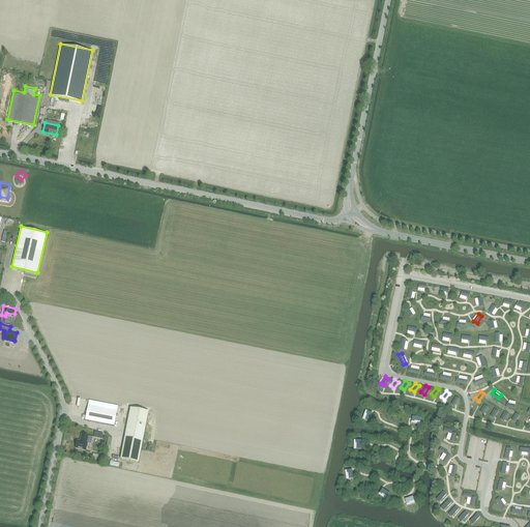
[(460,397),(457,394),(451,401),(454,403),(460,397)]
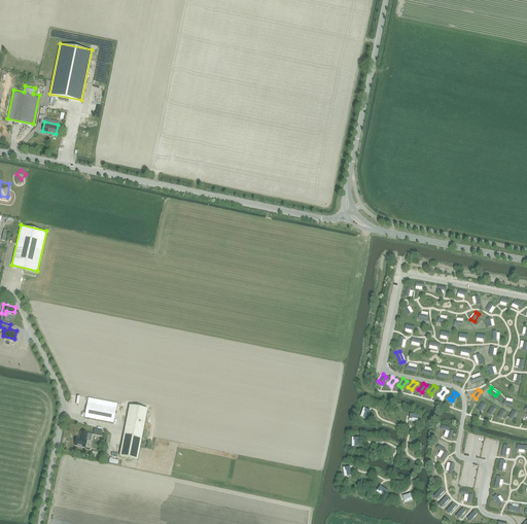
[(113,421),(117,400),(89,395),(84,415),(113,421)]
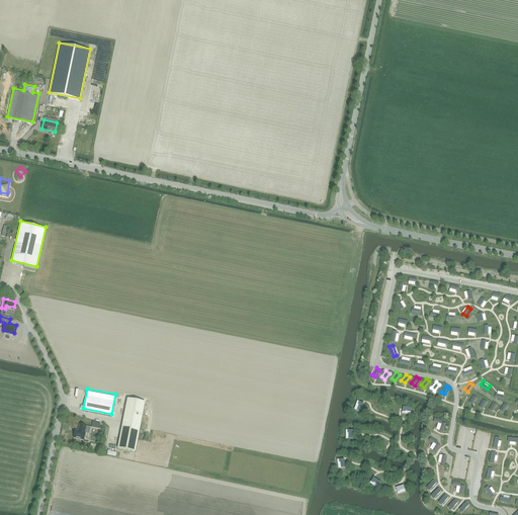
[(478,396),(475,393),(469,400),(472,402),(478,396)]
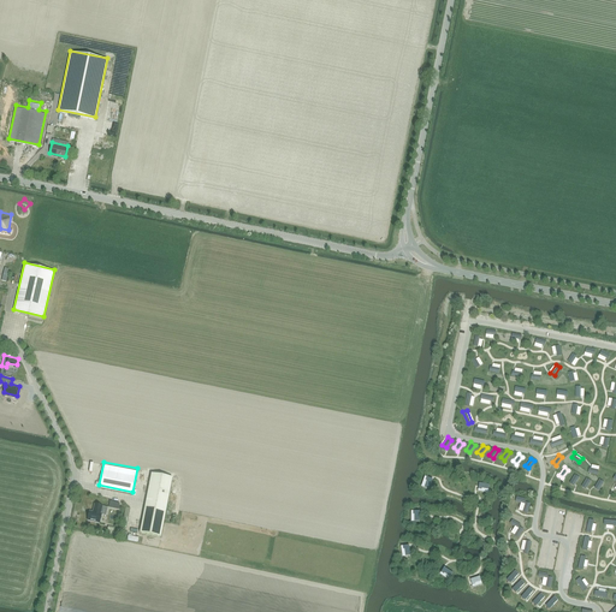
[(152,471),(140,530),(161,535),(172,475),(152,471)]
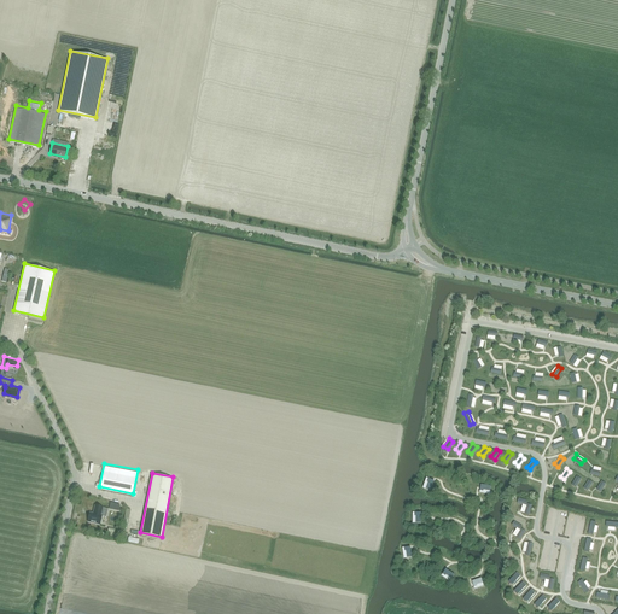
[(582,477),(577,474),(572,481),(576,485),(582,477)]
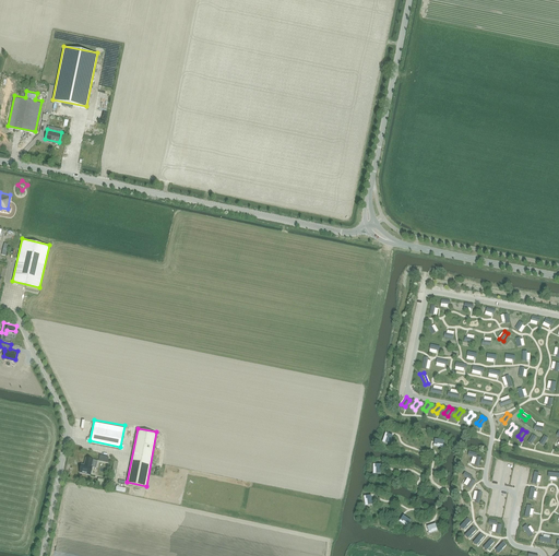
[(537,435),(533,433),(528,439),(532,442),(537,435)]
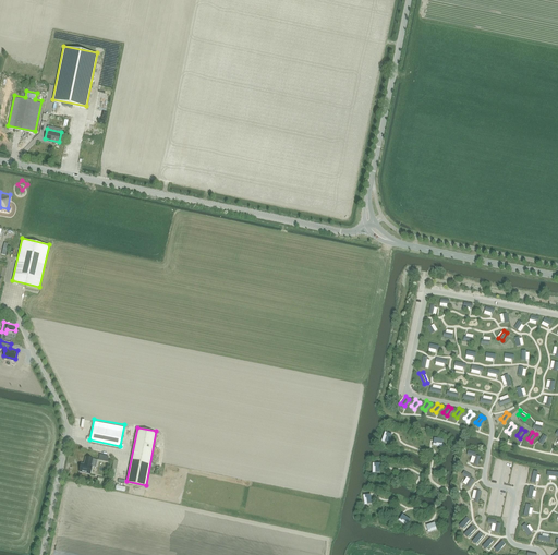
[(547,435),(544,433),(538,439),(543,443),(547,435)]
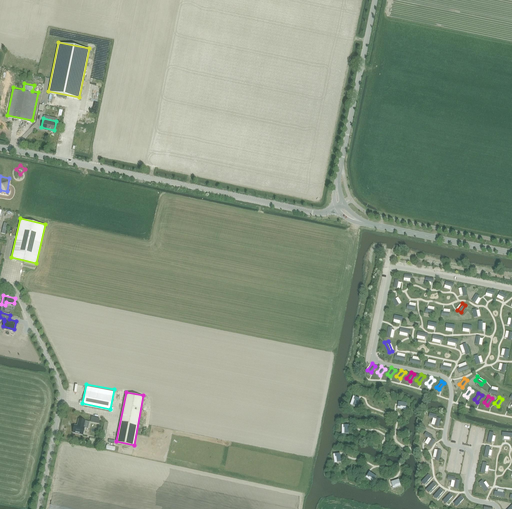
[(73,425),(72,428),(73,429),(73,430),(83,432),(84,425),(85,419),(79,417),(77,423),(74,423),(74,424),(73,425)]
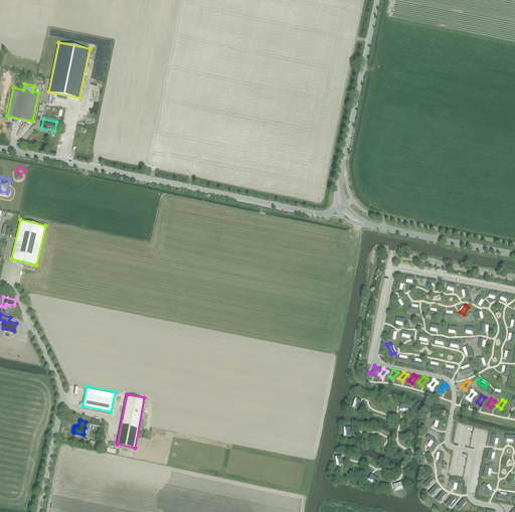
[(496,434),(492,433),(490,444),(494,445),(495,442),(497,443),(499,437),(496,437),(496,434)]
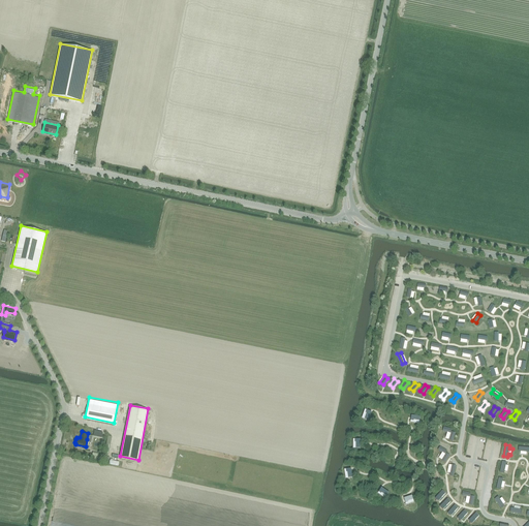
[(506,460),(502,459),(499,470),(504,471),(504,469),(507,469),(508,464),(505,463),(506,460)]
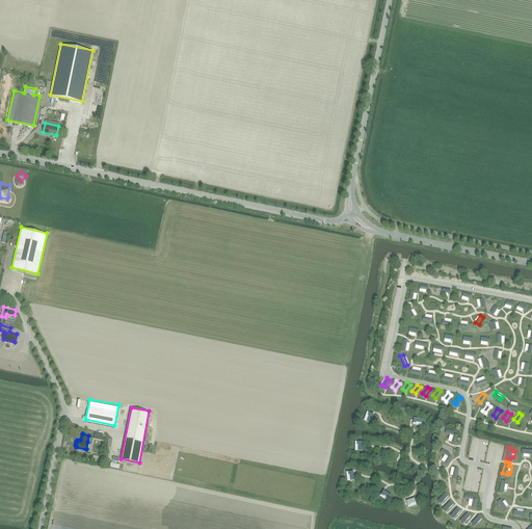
[(506,479),(502,478),(499,490),(503,491),(504,487),(506,488),(508,482),(505,482),(506,479)]
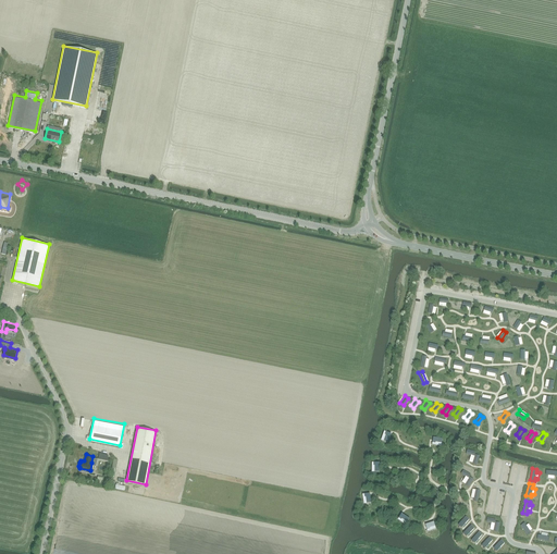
[(470,517),(466,514),(458,522),(461,526),(470,517)]
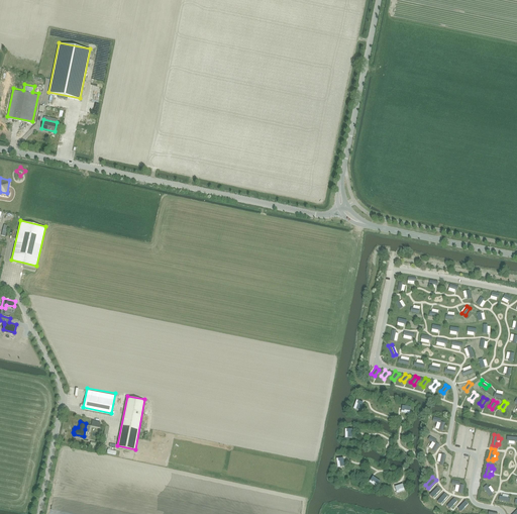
[(486,483),(483,486),(489,495),(492,493),(491,491),(493,489),(490,485),(488,486),(486,483)]
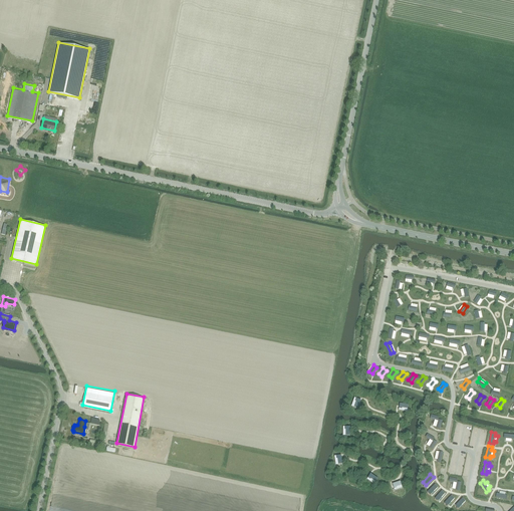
[(438,485),(435,482),(428,490),(431,493),(438,485)]
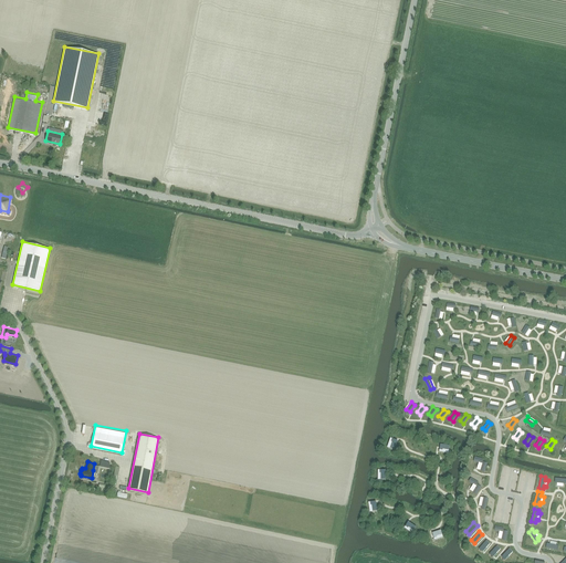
[(491,542),(486,539),(479,548),(482,550),(491,542)]
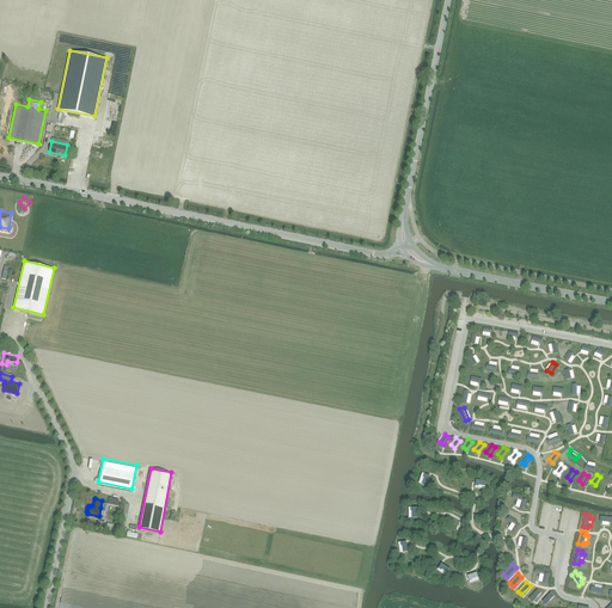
[(592,584),(591,590),(604,593),(605,588),(601,587),(603,584),(595,582),(595,585),(592,584)]
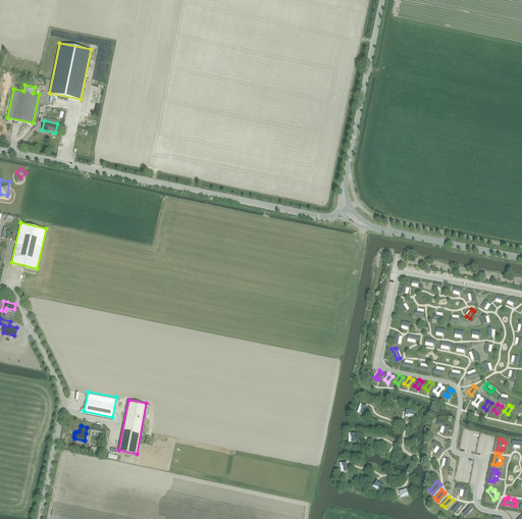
[(462,505),(458,501),(451,509),(454,512),(462,505)]
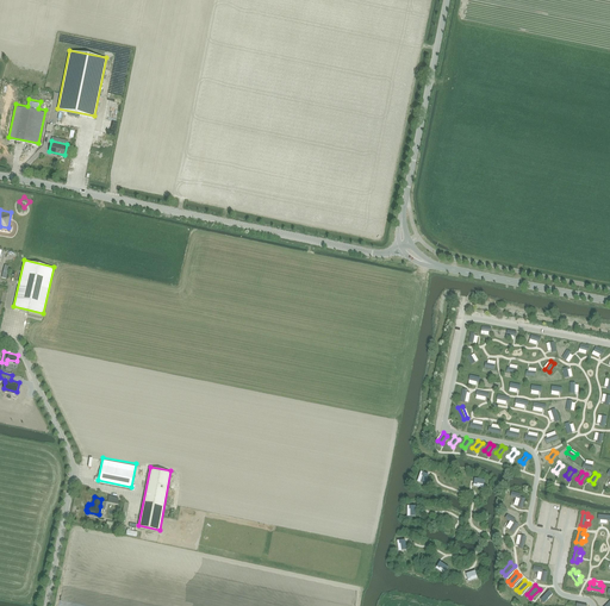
[(553,592),(549,588),(540,598),(545,601),(553,592)]
